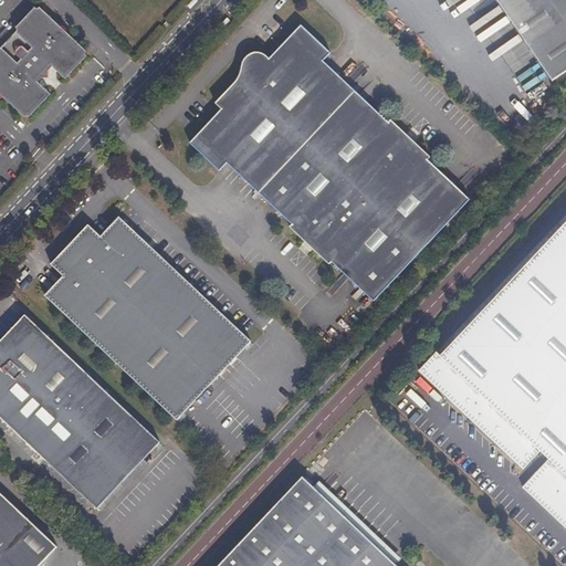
[(565,0),(498,0),(547,72),(565,60),(565,0)]
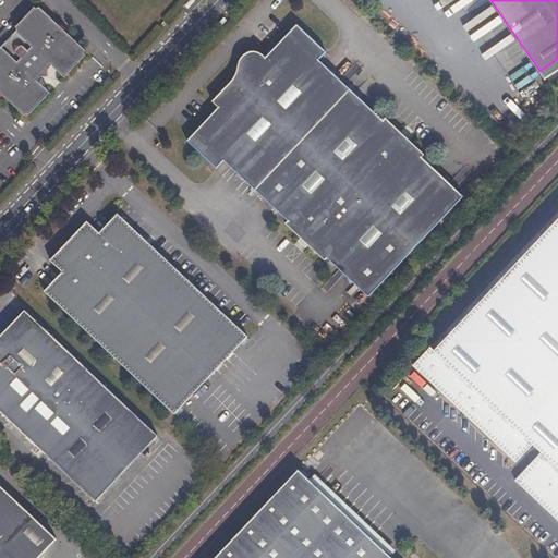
[(0,88),(29,117),(53,91),(41,80),(45,75),(46,76),(48,76),(49,75),(50,74),(51,72),(50,70),(55,65),(67,76),(89,52),(39,4),(16,29),(17,31),(2,47),(1,45),(0,46),(0,88)]
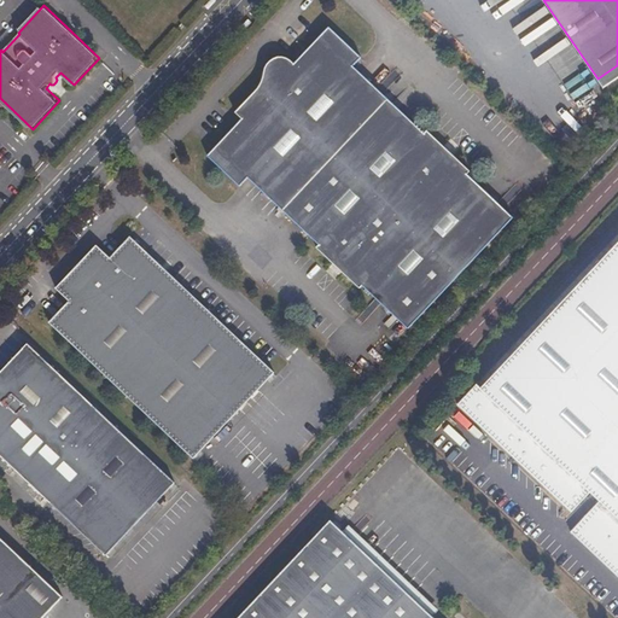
[(360,289),(362,286),(406,330),(512,217),(467,175),(470,173),(425,130),(423,133),(353,66),(361,58),(328,28),(293,64),(286,57),(281,57),(277,58),(272,60),(268,63),(264,66),(262,71),(262,73),(258,86),(234,111),(243,118),(208,155),(240,186),(249,176),(318,244),(315,248),(360,289)]
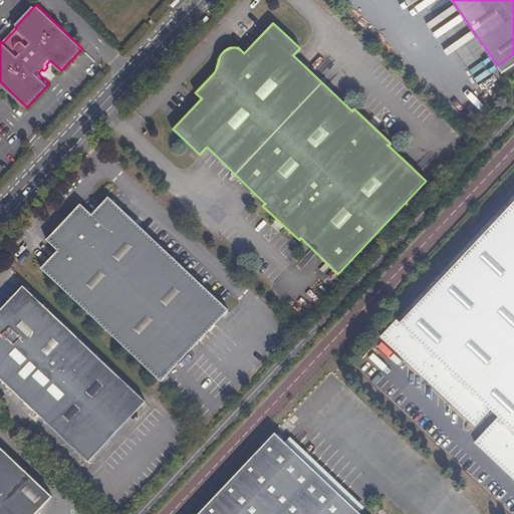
[(107,199),(91,216),(80,206),(47,240),(58,251),(41,269),(161,381),(228,311),(107,199)]
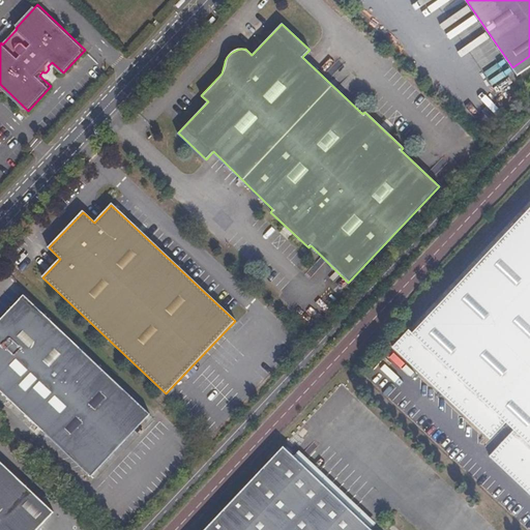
[(529,207),(414,329),(408,325),(391,344),(491,436),(509,420),(516,427),(492,450),(529,489),(529,207)]
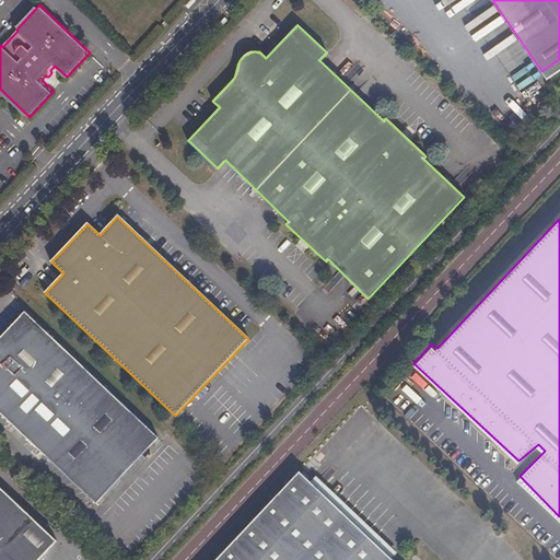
[(0,413),(96,504),(159,438),(24,313),(0,338),(0,413)]
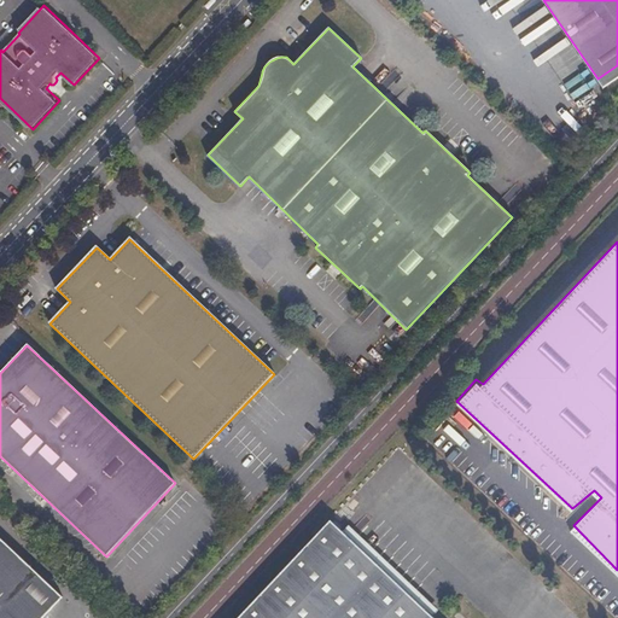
[(0,526),(11,537),(17,530),(0,513),(0,526)]
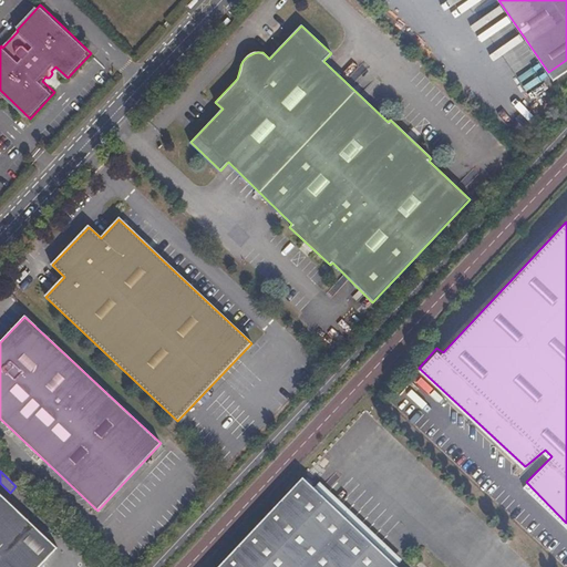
[(401,566),(308,478),(222,566),(401,566)]
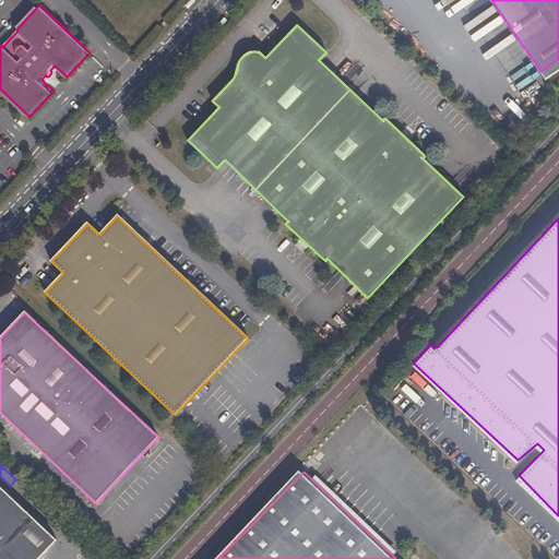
[(0,558),(37,558),(57,538),(0,486),(0,558)]
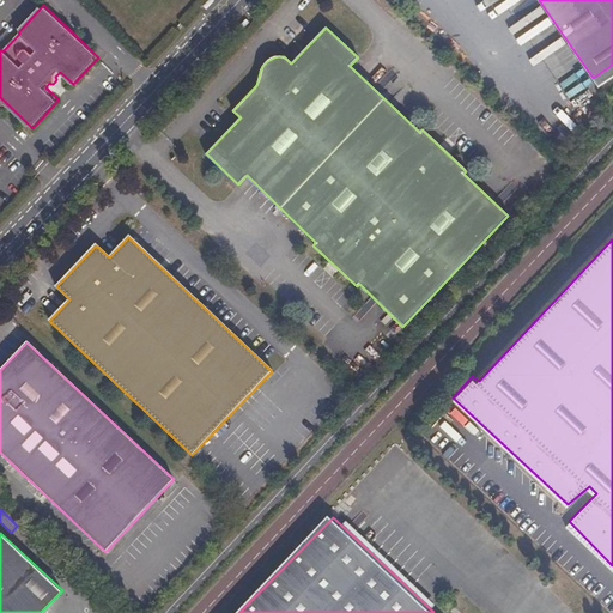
[(121,542),(110,550),(113,552),(121,542)]
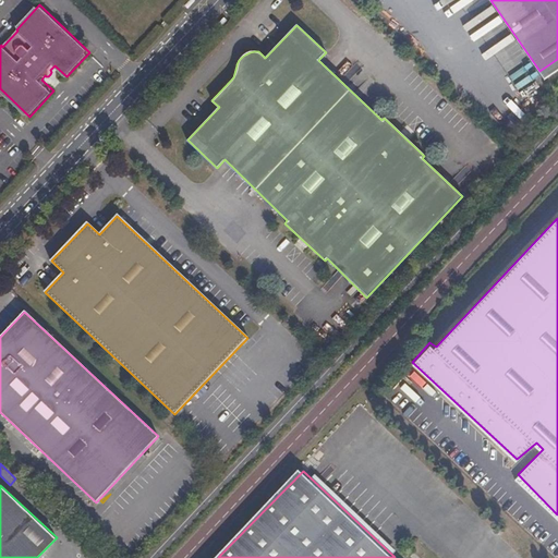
All buildings are outlined.
